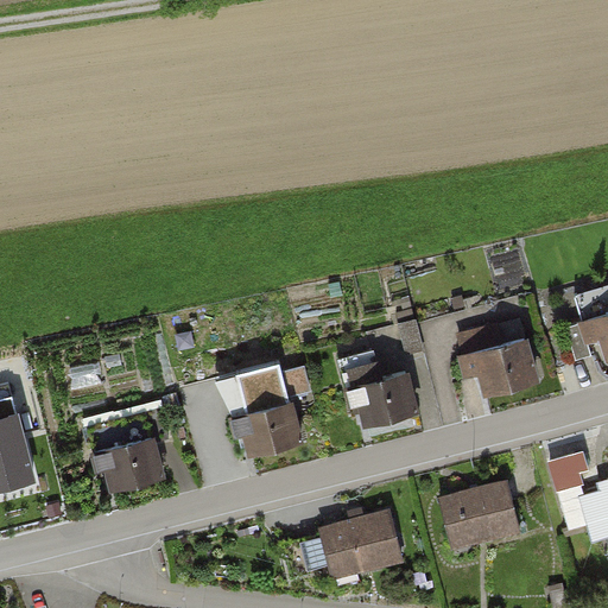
[(419,314),(401,318),(411,352),(429,347),(419,314)]
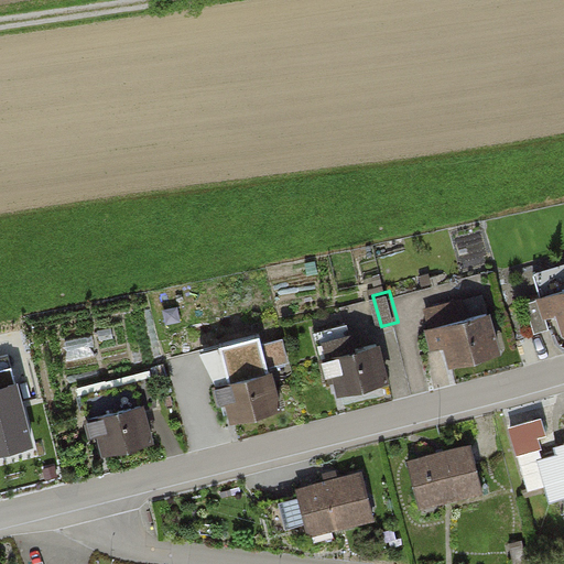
[(563,292),(528,303),(534,324),(560,316),(563,331),(563,292)]
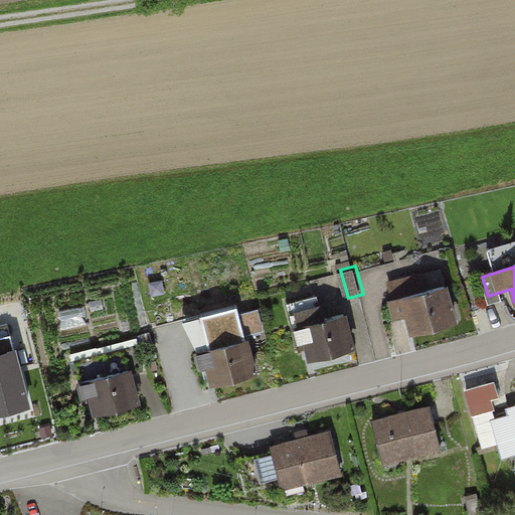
[(450,286),(390,301),(394,318),(405,315),(410,335),(459,323),(450,286)]
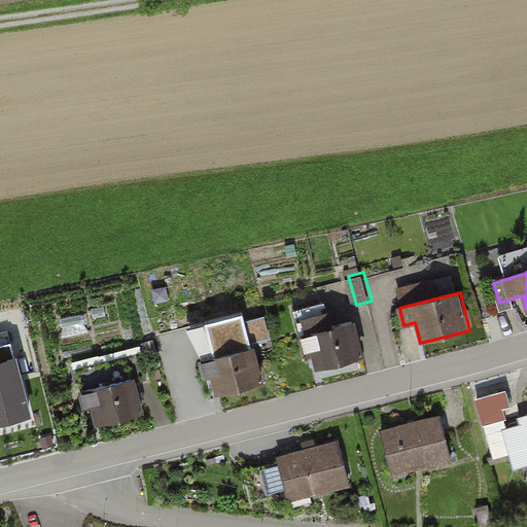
[(313,371),(364,357),(355,322),(335,327),(329,309),(299,317),(313,371)]
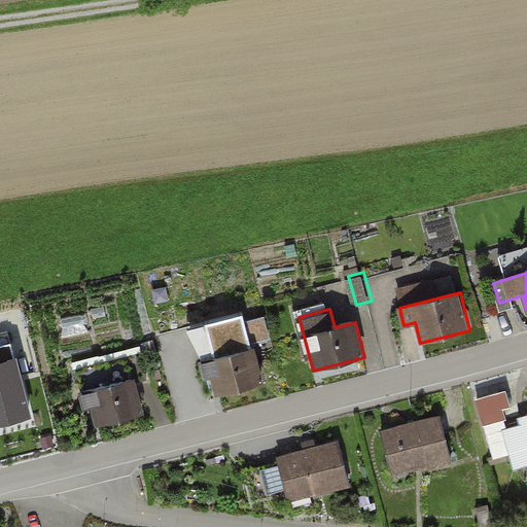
[(239,353),(204,362),(213,396),(265,383),(256,351),(275,346),(267,316),(232,325),(239,353)]
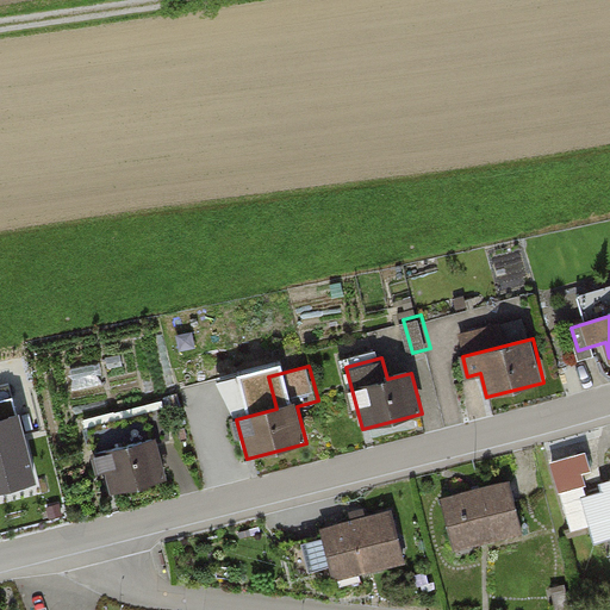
[(0,487),(35,478),(8,383),(0,385),(0,416),(0,417),(0,416),(0,487)]
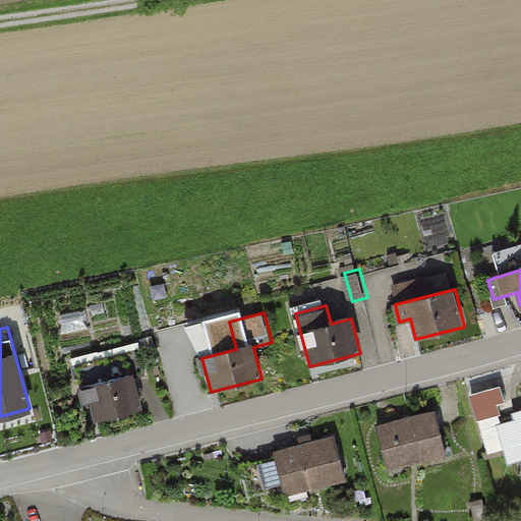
[(134,378),(84,389),(93,422),(142,411),(134,378)]
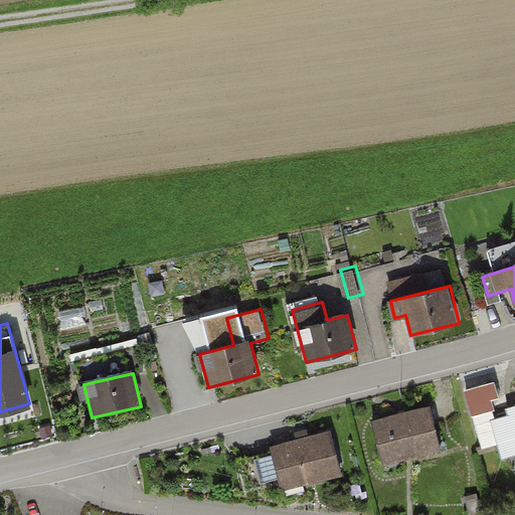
[(484,450),(500,445),(504,458),(514,454),(514,405),(508,408),(511,417),(497,420),(493,408),(474,413),(484,450)]
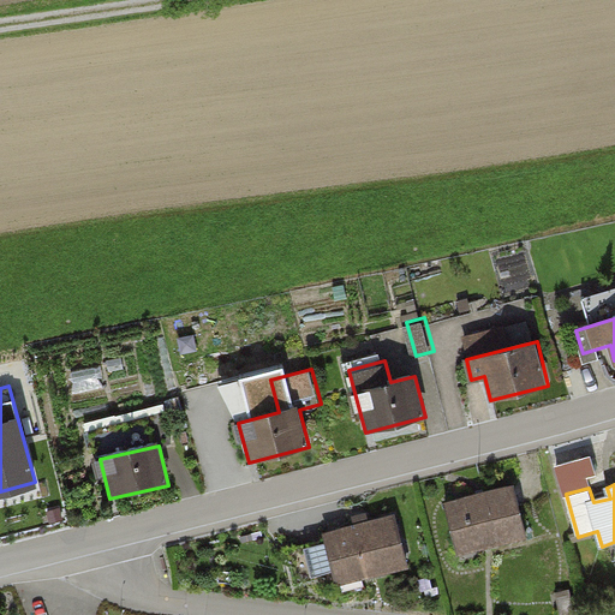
[(513,485),(447,503),(461,556),(527,538),(513,485)]
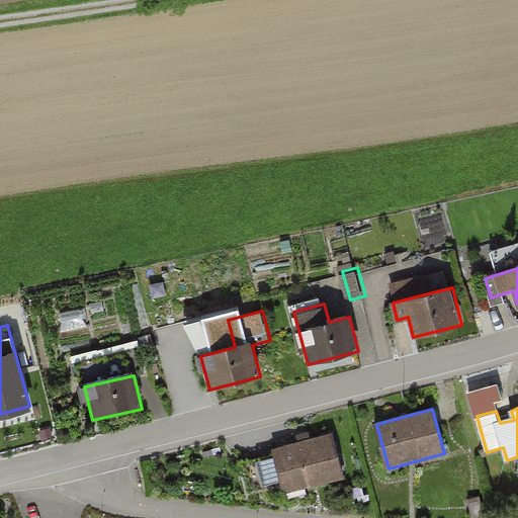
[(332,435),(275,449),(286,493),(342,479),(332,435)]
